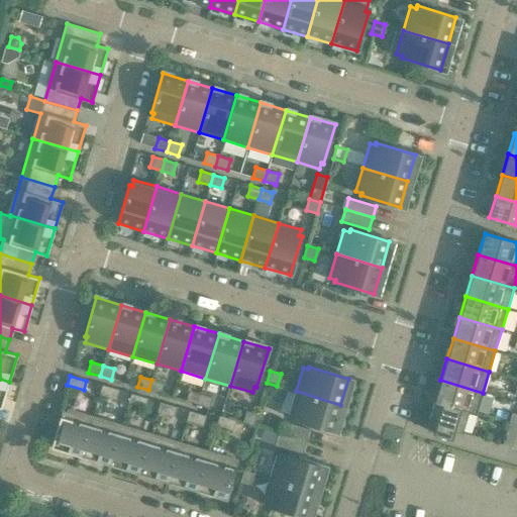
[(9,382),(0,379),(0,407),(1,408),(9,382)]
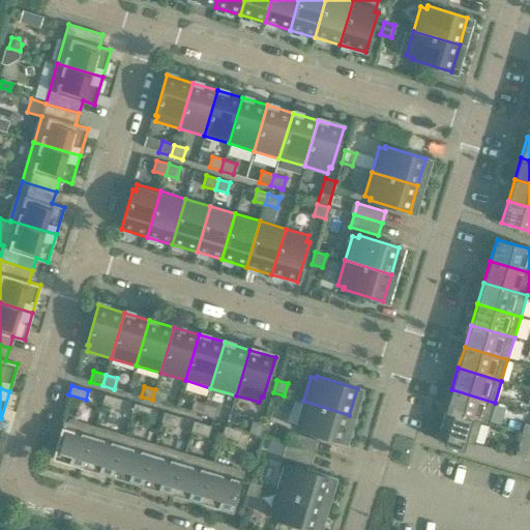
[(155,389),(152,400),(165,404),(168,392),(155,389)]
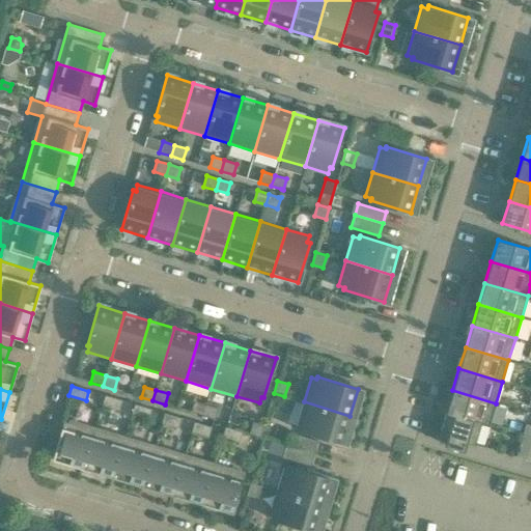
[(496,403),(452,390),(446,412),(490,424),(496,403)]
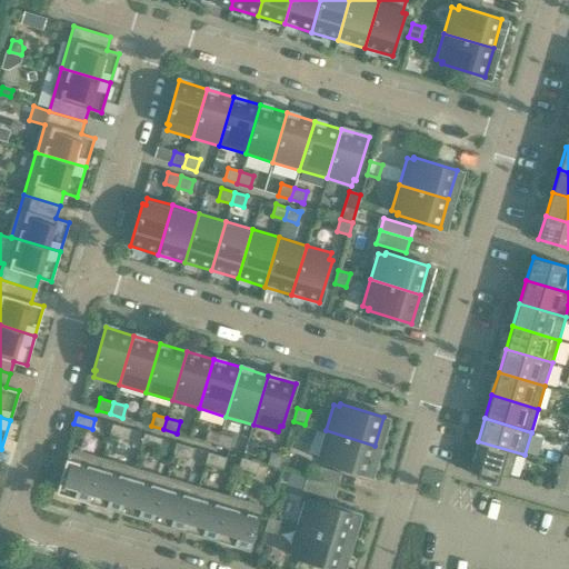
[(112,423),(109,433),(128,439),(130,429),(112,423)]
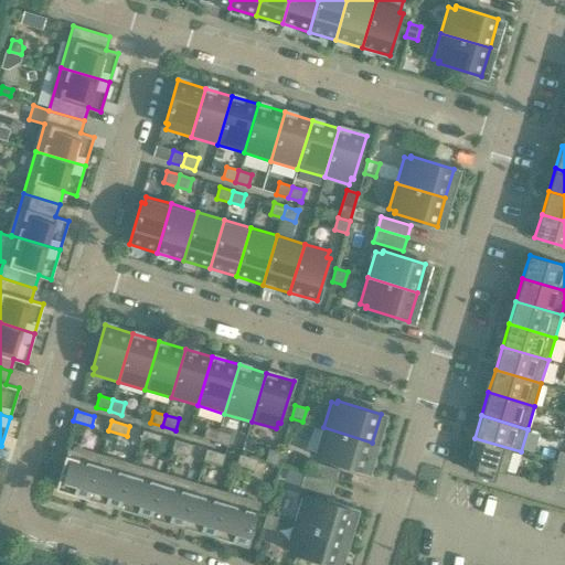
[(206,427),(203,438),(215,443),(219,430),(206,427)]
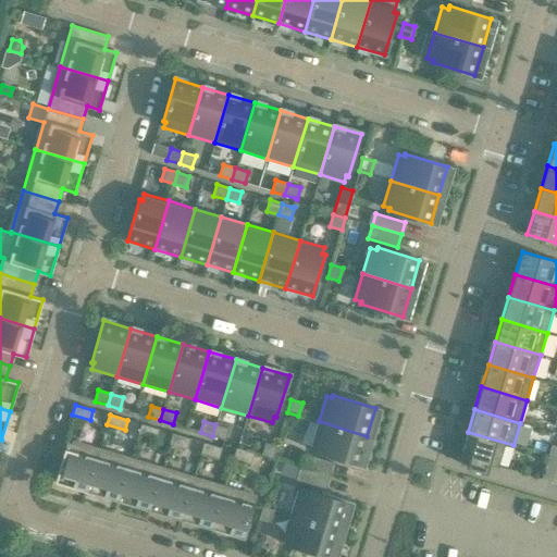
[(367,436),(319,421),(311,447),(317,449),(317,452),(358,465),(367,436)]
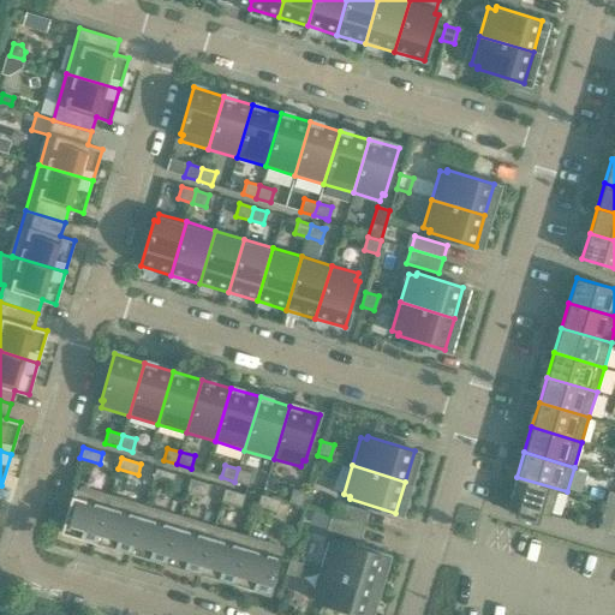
[(156,469),(153,479),(172,485),(175,475),(156,469)]
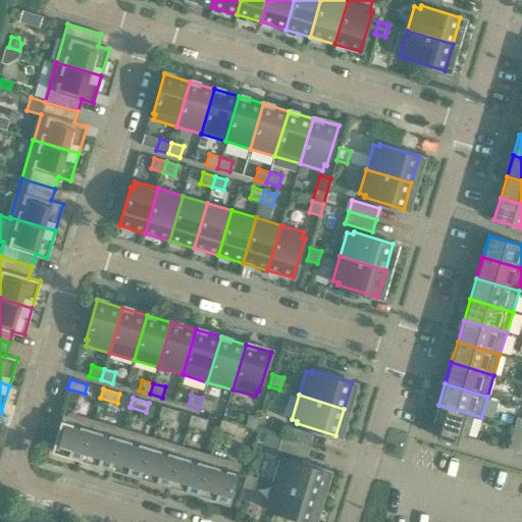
[(202,398),(199,409),(211,412),(214,402),(202,398)]
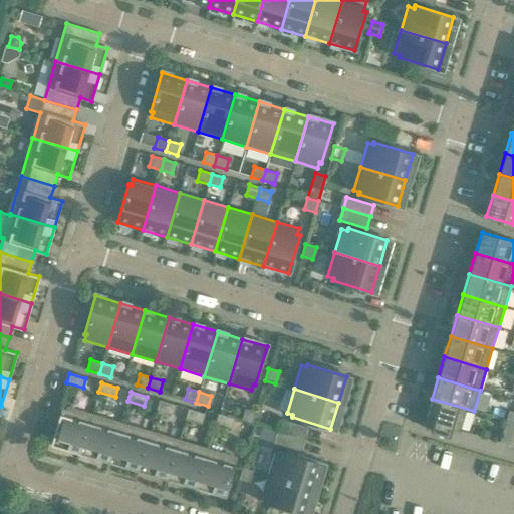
[(474,412),(474,411),(432,399),(426,420),(434,423),(431,431),(449,436),(452,428),(460,431),(466,410),(474,412)]
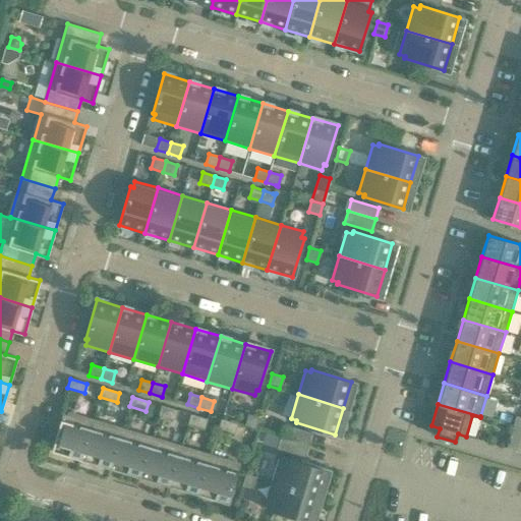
[(161,405),(159,415),(175,420),(178,410),(161,405)]
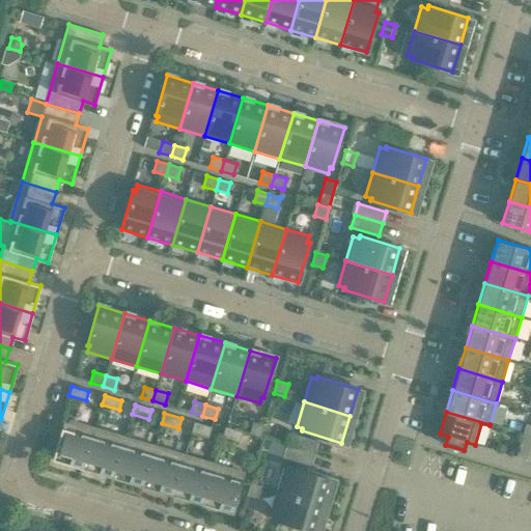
[(83,469),(94,430),(63,422),(52,459),(83,469)]
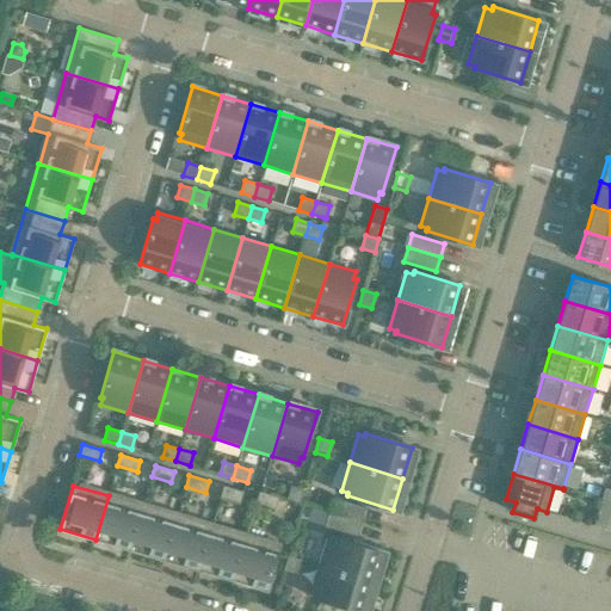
[(223,486),(220,497),(240,503),(244,492),(223,486)]
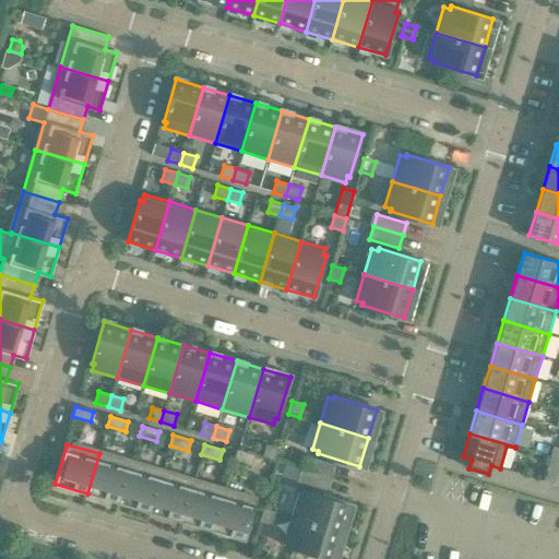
[(266,444),(262,456),(274,461),(277,448),(266,444)]
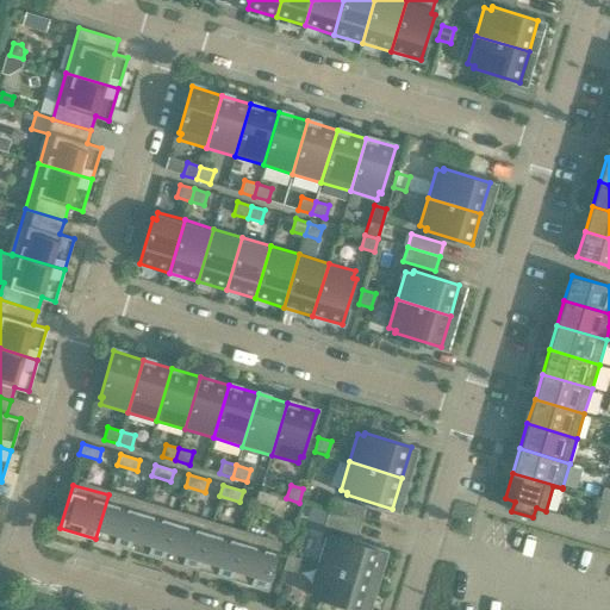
[(598,506),(609,510),(609,509),(609,489),(604,487),(598,506)]
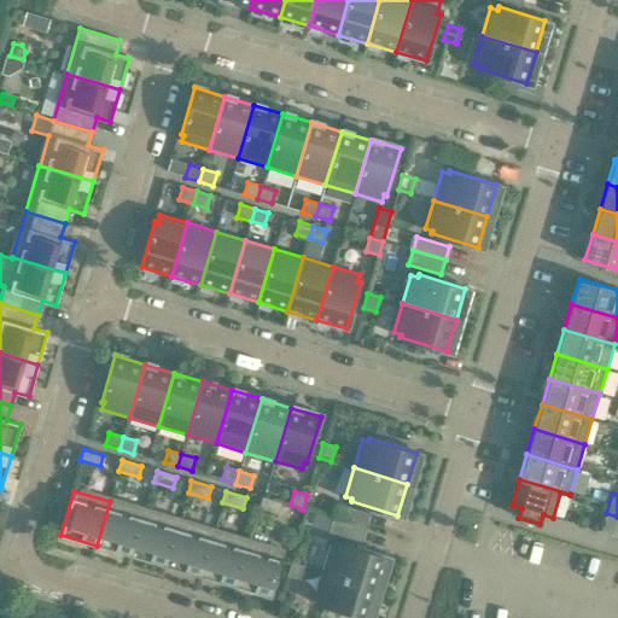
[(262,497),(258,508),(279,514),(281,503),(262,497)]
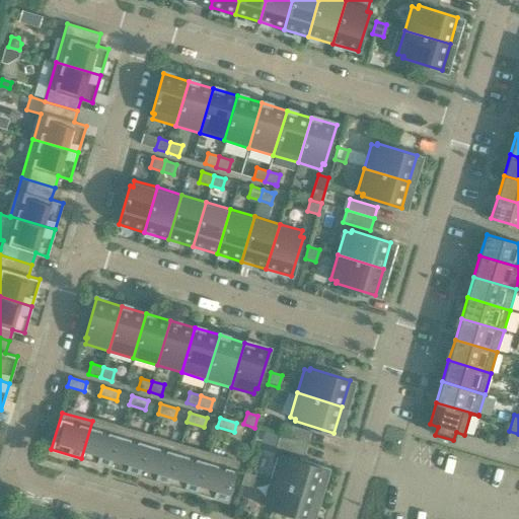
[(110,466),(122,430),(92,421),(81,458),(110,466)]
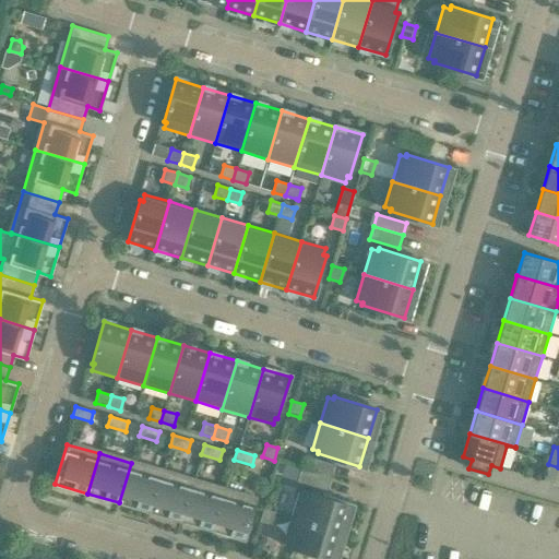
[(301,468),(331,477),(334,464),(305,455),(301,468)]
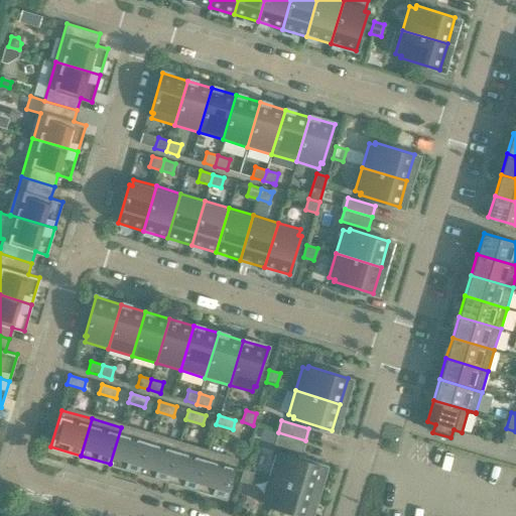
[(139,473),(149,436),(121,427),(110,464),(139,473)]
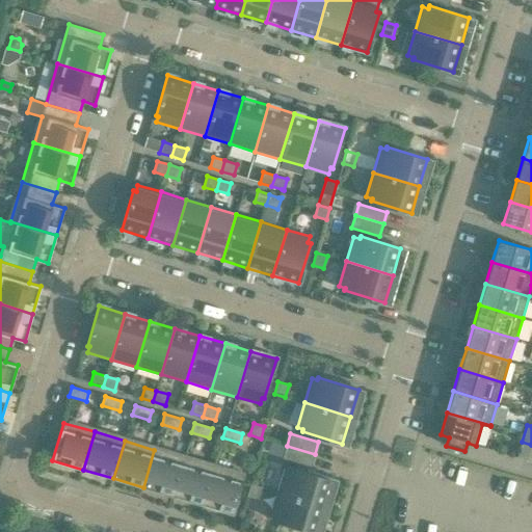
[(527,460),(531,445),(522,442),(517,457),(527,460)]
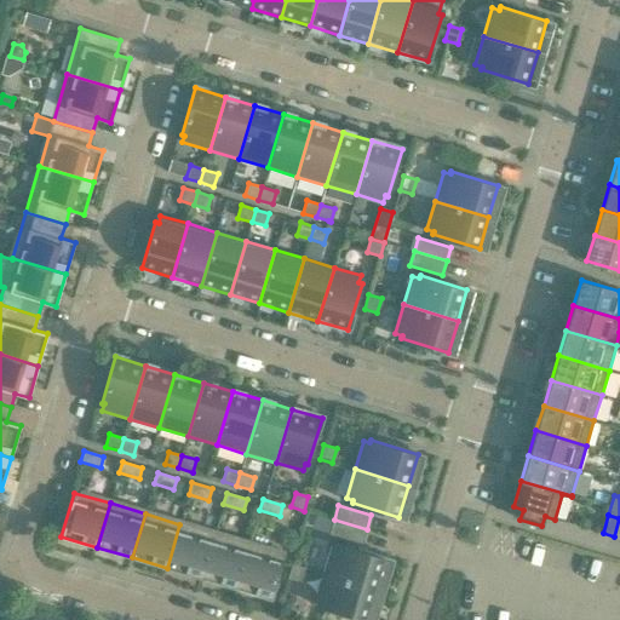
[(367,529),(334,520),(329,534),(362,544),(367,529)]
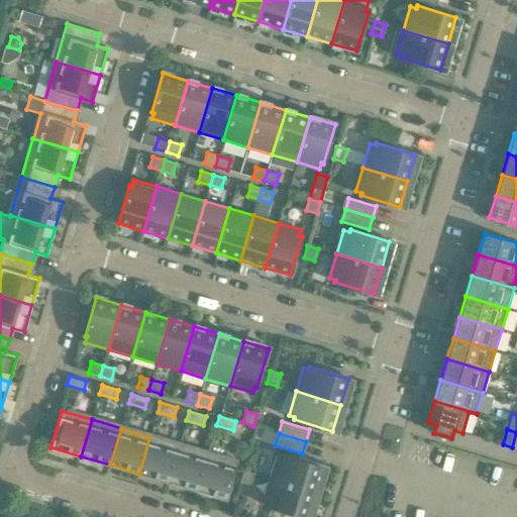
[(168,483),(179,445),(149,437),(139,474),(168,483)]
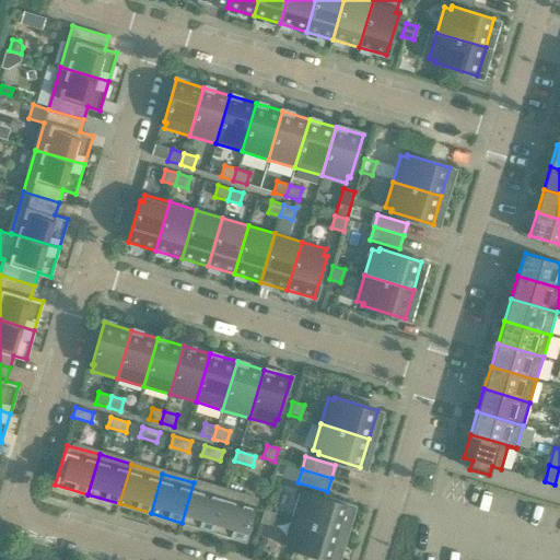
[(213,532),(225,492),(194,482),(182,523),(213,532)]
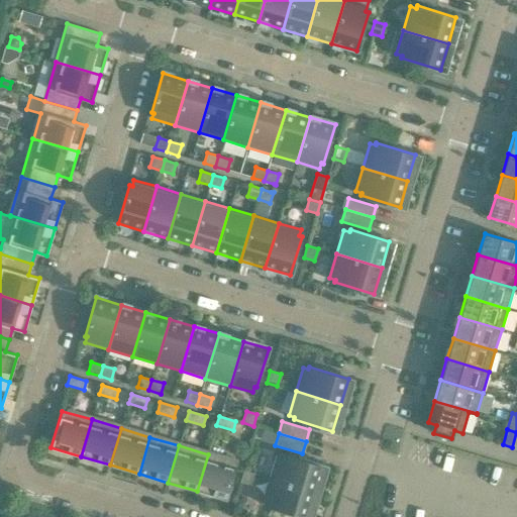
[(270,478),(314,492),(322,464),(284,453),(283,455),(277,454),(270,478)]
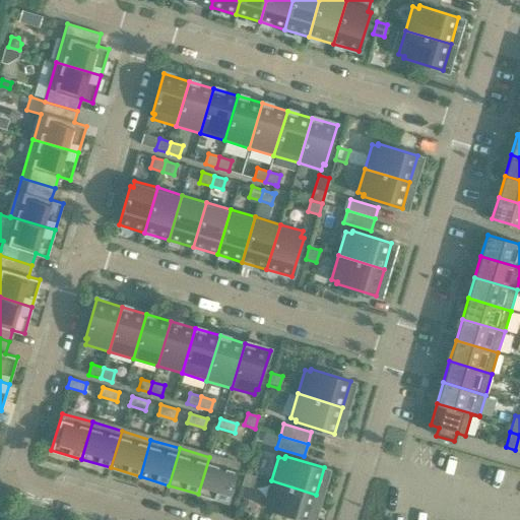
[(209,457),(198,494),(228,503),(239,465),(209,457)]
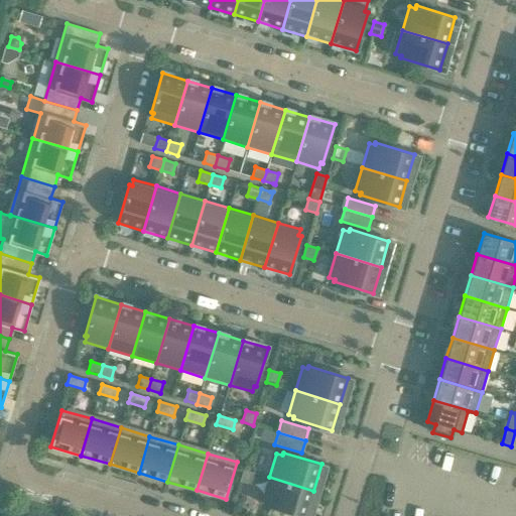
[(243,470),(240,481),(250,485),(254,473),(243,470)]
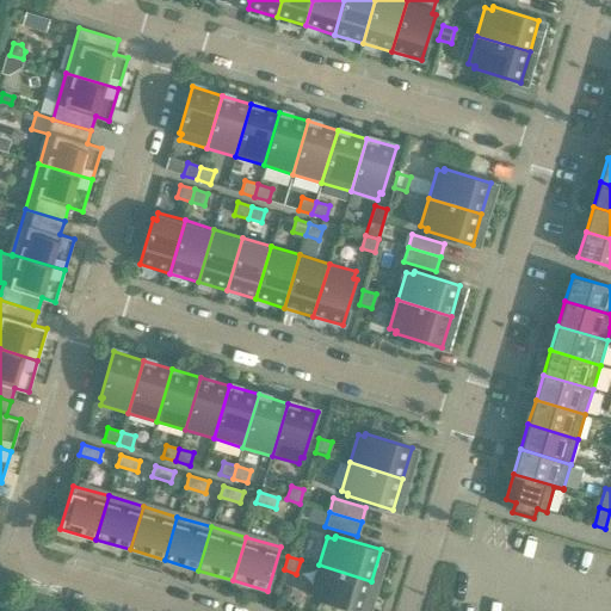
[(362,610),(371,581),(319,565),(310,593),(318,596),(316,598),(359,610),(362,610)]
